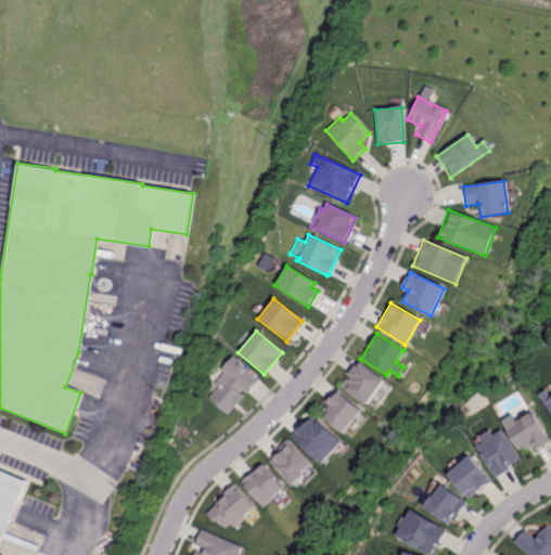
[(231,353),(217,369),(222,373),(213,383),(217,388),(208,398),(226,414),(258,381),(231,353)]
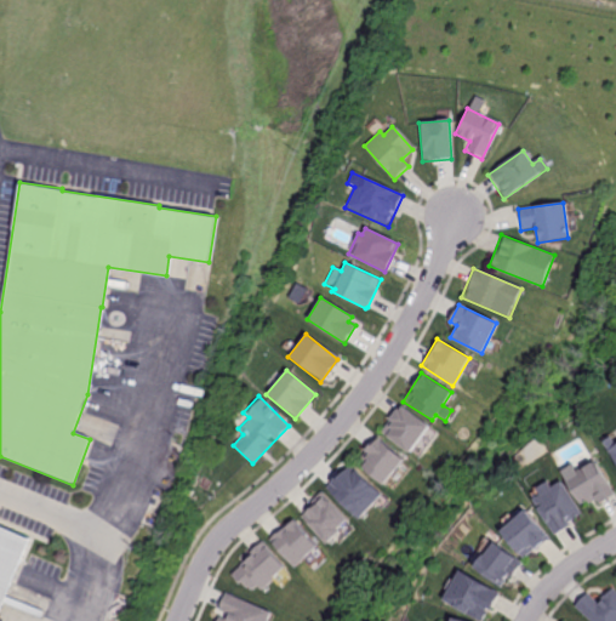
[(399,405),(378,433),(409,455),(428,426),(399,405)]
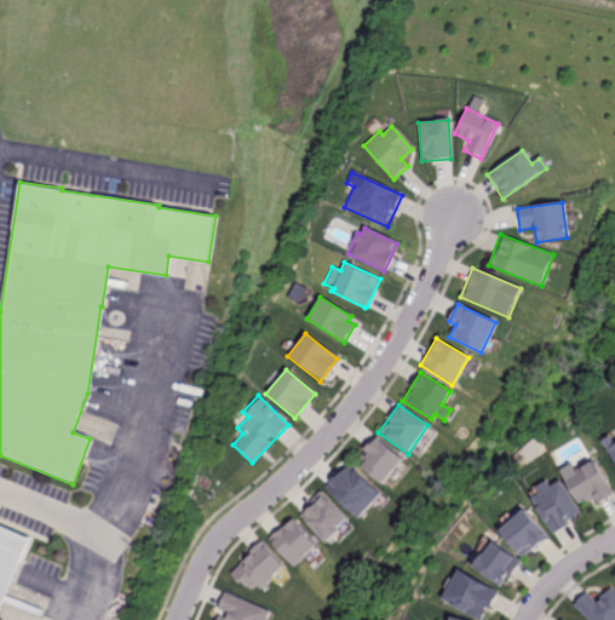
[(374,437),(355,461),(381,484),(402,460),(374,437)]
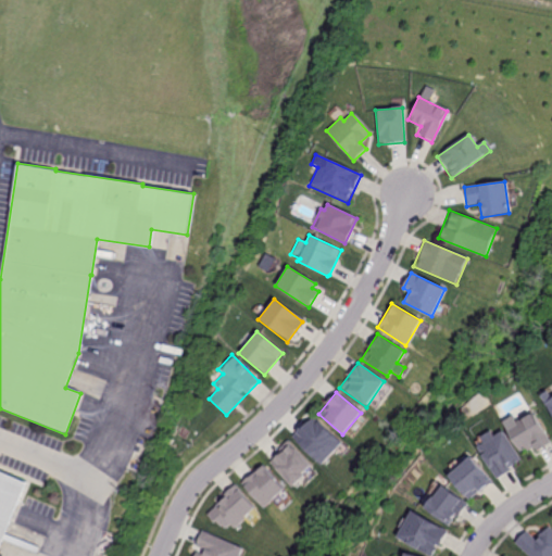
[(551,416),(538,395),(543,392),(550,401),(551,399),(551,416)]
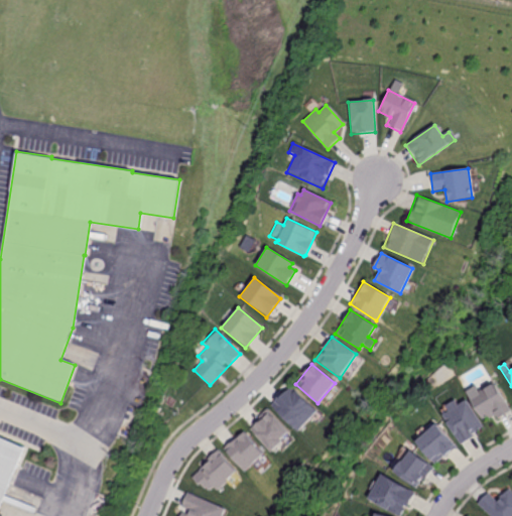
[(508,411),(492,383),(478,391),(474,385),(463,392),(480,419),(485,416),(487,418),(494,414),(496,418),(508,411)]
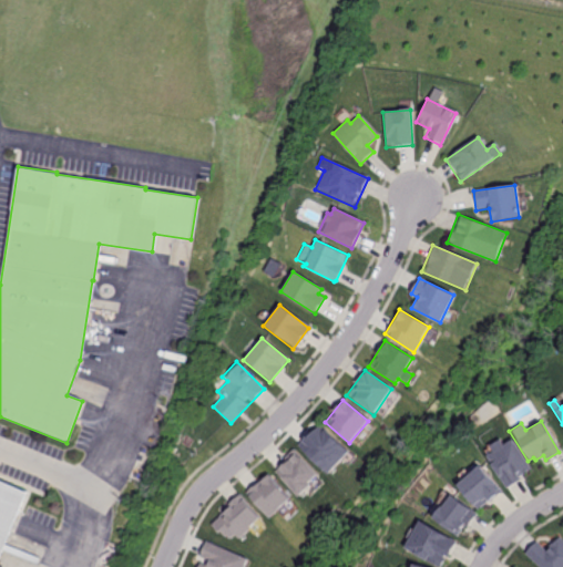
[(318,423),(297,445),(327,473),(348,452),(318,423)]
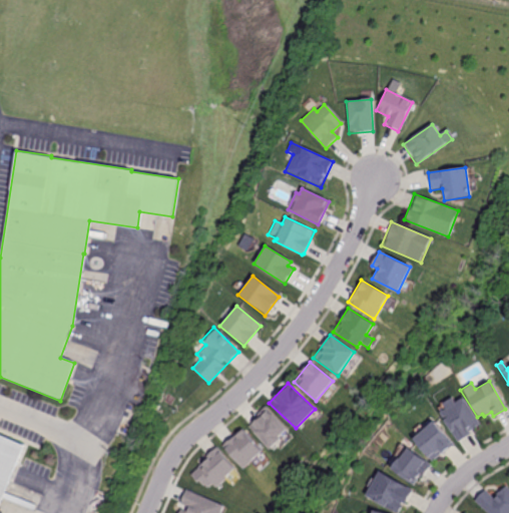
[(477,424),(461,398),(453,402),(451,399),(442,404),(444,409),(438,413),(457,444),(469,436),(467,431),(477,424)]
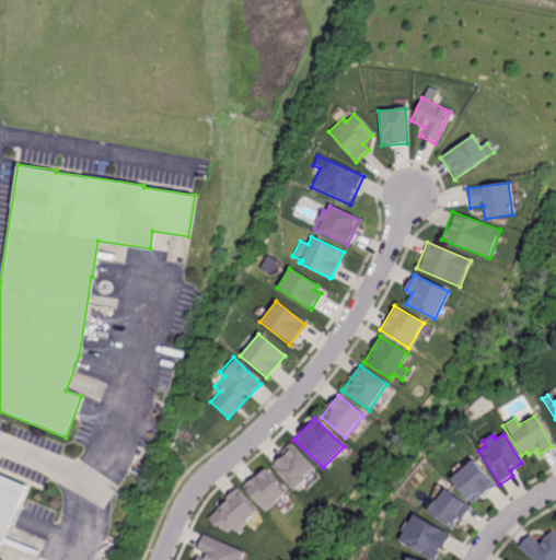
[(288,445),(269,465),(294,490),(313,470),(288,445)]
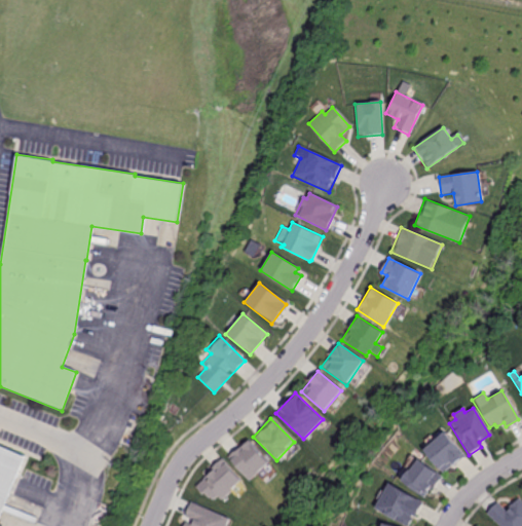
[(463,456),(444,433),(422,451),(442,475),(463,456)]
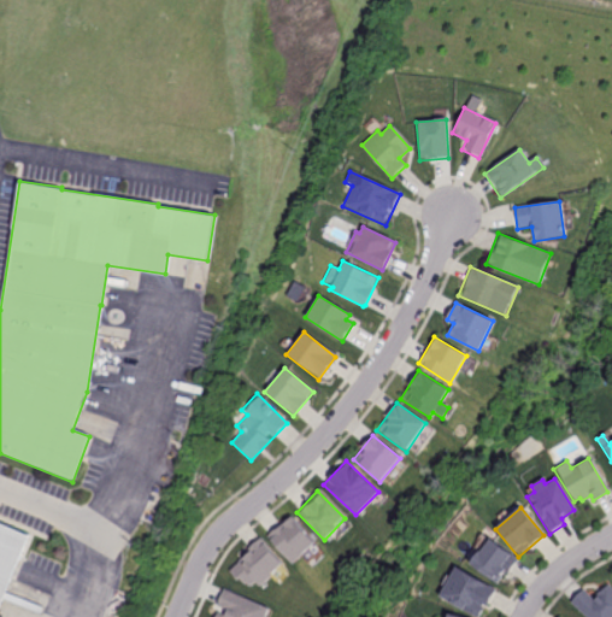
[(268,536),(290,564),(315,544),(290,516),(268,536)]
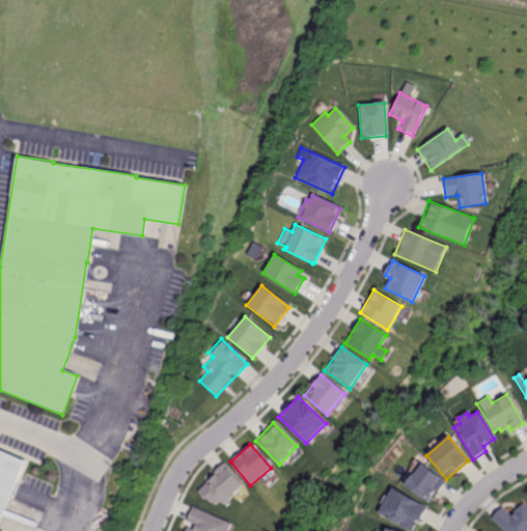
[(0,454),(21,463),(0,512),(0,454)]
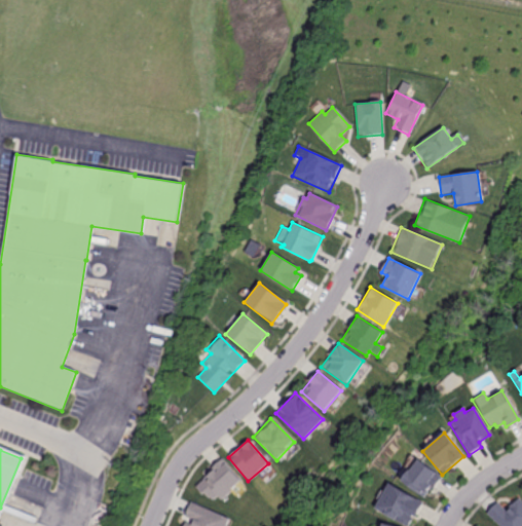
[(243,482),(221,458),(210,468),(212,472),(195,487),(210,502),(216,497),(220,501),(243,482)]
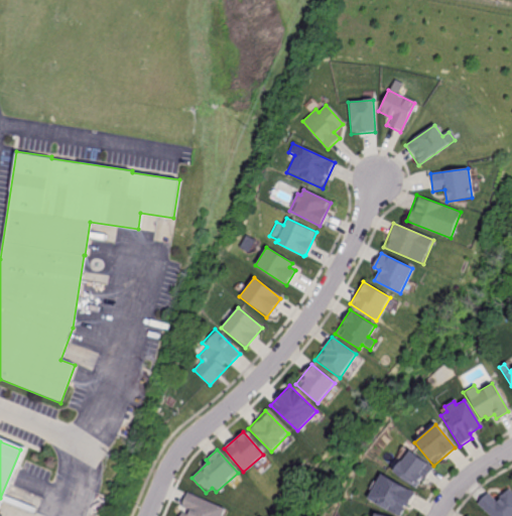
[(431,469),(409,450),(392,472),(414,490),(431,469)]
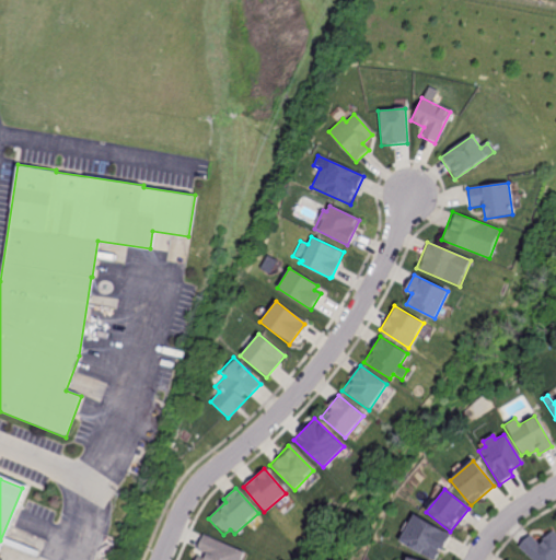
[(435,559),(449,536),(412,515),(397,541),(429,559),(435,559)]
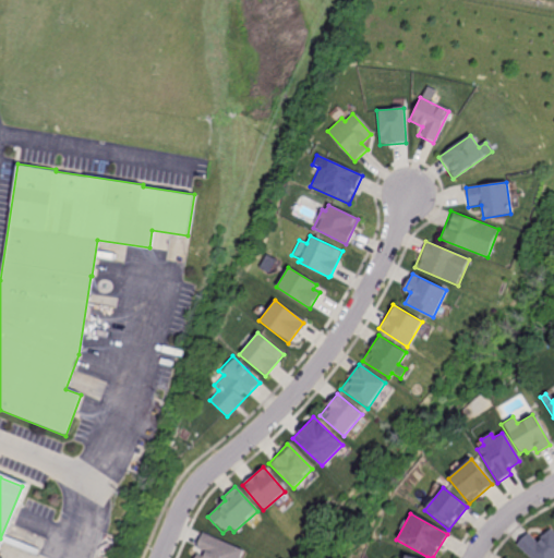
[(553,557),(553,535),(548,529),(534,542),(525,533),(514,545),(527,557),(553,557)]
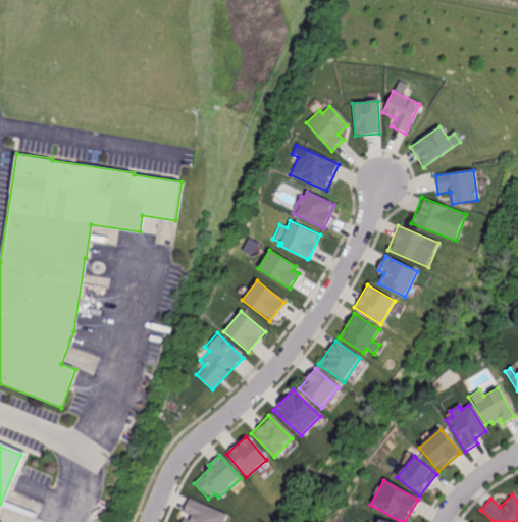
[(188,500),(178,521),(224,521),(227,515),(188,500)]
